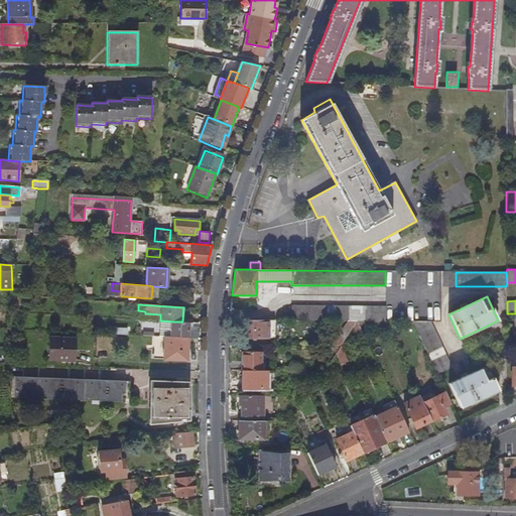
[(291,320),(348,320),(357,321),(384,321),(384,307),(291,306),(291,320)]
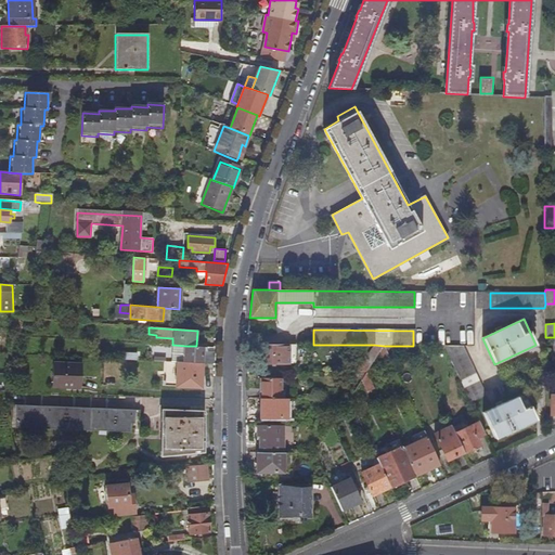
[(184,362),(185,346),(173,345),(172,362),(178,362),(184,362)]
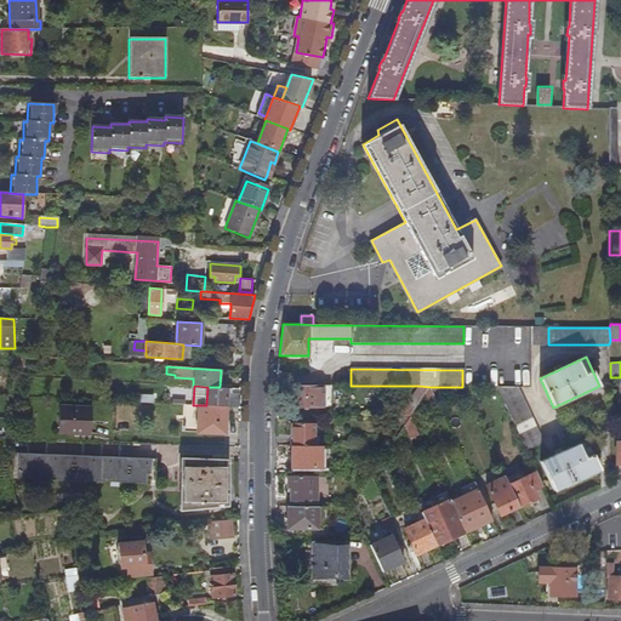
[(294,406),(323,408),(323,386),(295,386),(294,406)]
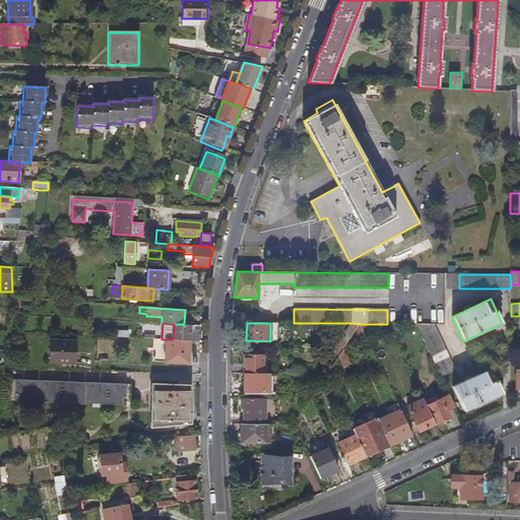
[(190,340),(191,325),(184,324),(174,324),(173,339),(190,340)]
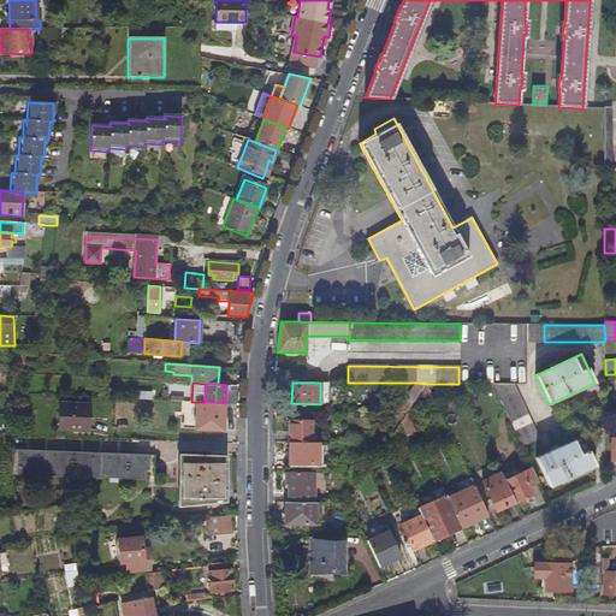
[(492,384),(522,446),(538,438),(513,384),(492,384)]
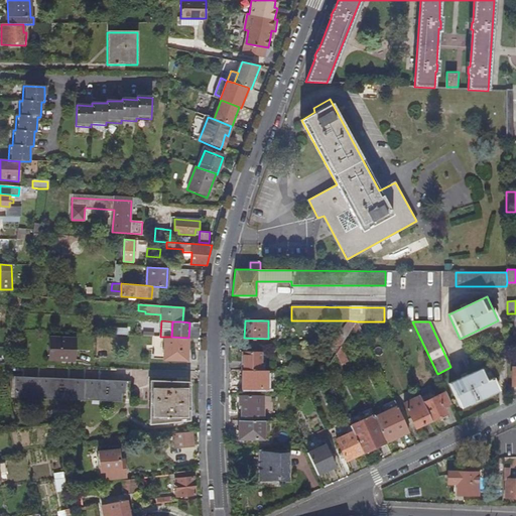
[(187,361),(188,338),(171,337),(165,337),(164,360),(187,361)]
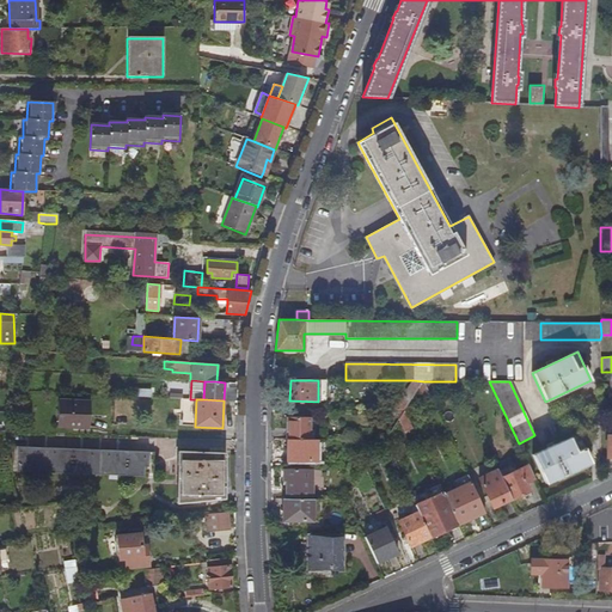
[(91,402),(60,401),(57,426),(90,428),(91,402)]
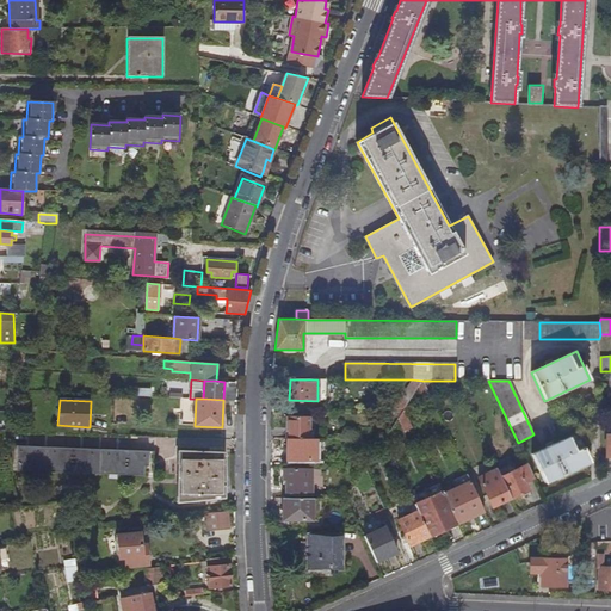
[(287,439),(308,439),(309,417),(287,417),(287,439)]
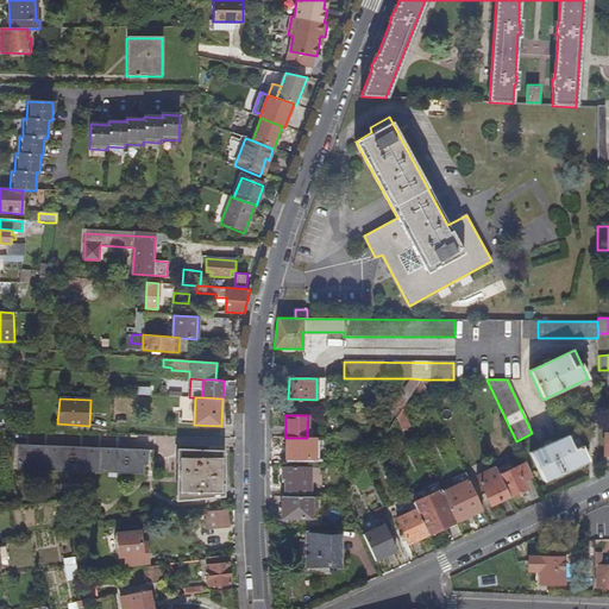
[(588,460),(575,432),(531,453),(544,481),(588,460)]
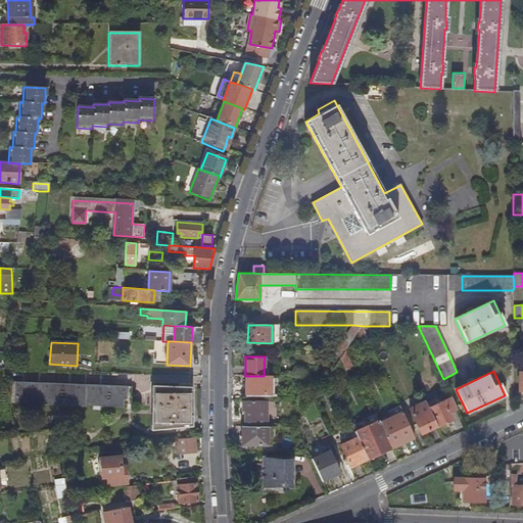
[(244,393),(270,394),(271,376),(264,376),(245,376),(244,393)]
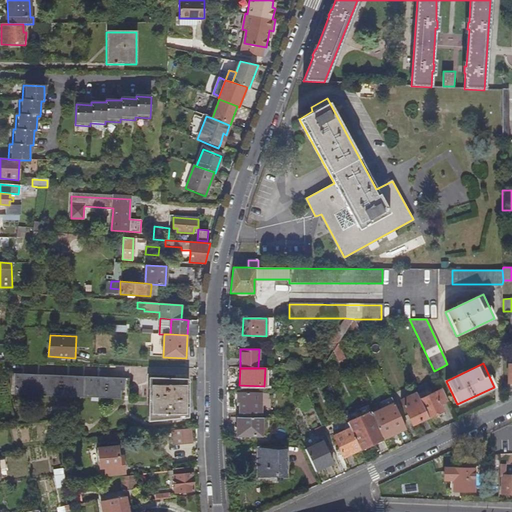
[(129,382),(16,377),(16,394),(128,400),(129,382)]
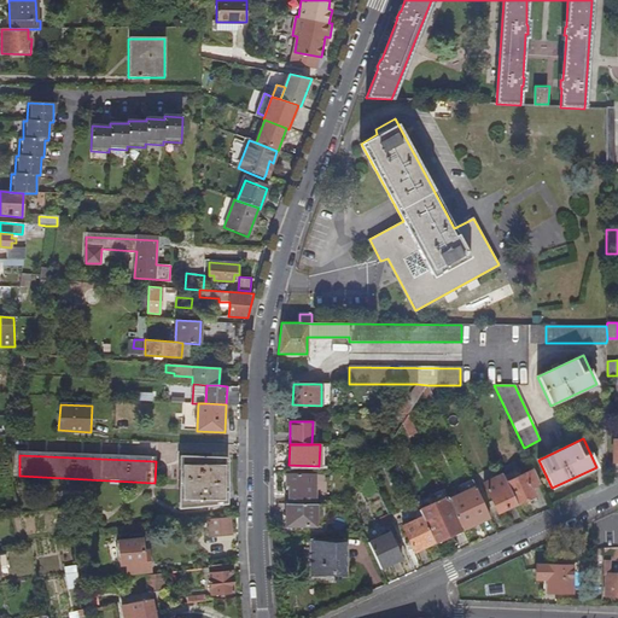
[(225,506),(226,456),(184,455),(184,470),(181,470),(181,489),(182,489),(182,509),(225,506)]
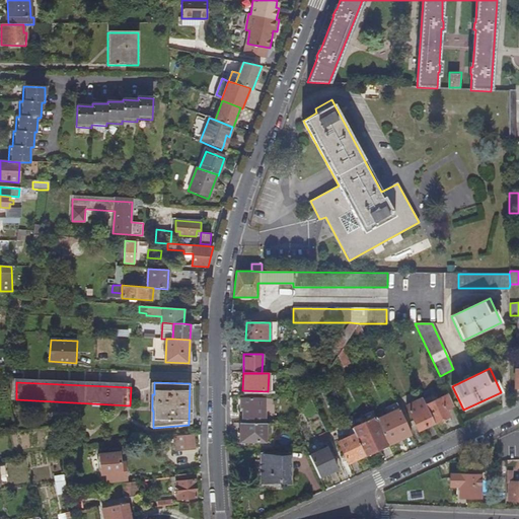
[(434,423),(449,416),(446,410),(453,405),(448,394),(435,400),(426,404),(434,423)]
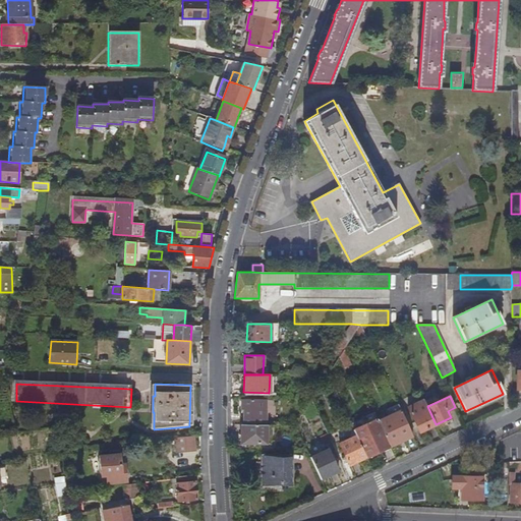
[(427,406),(437,402),(435,397),(424,401),(427,406)]
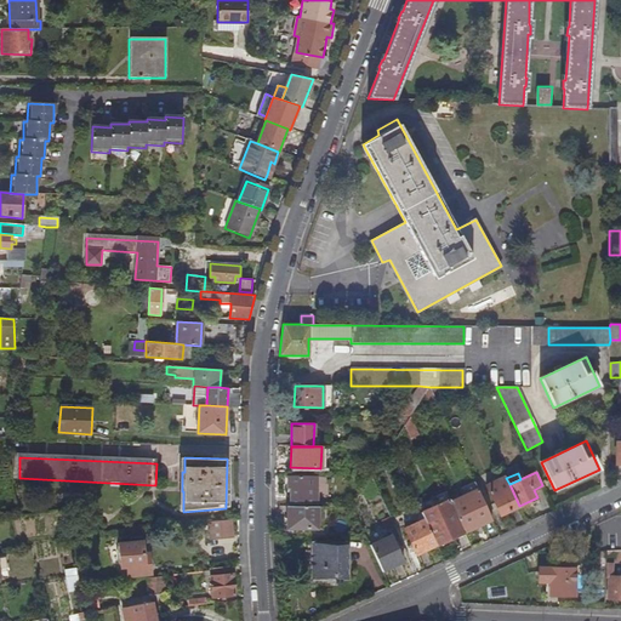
[(290,506),(317,506),(317,477),(288,476),(288,488),(291,488),(290,506)]
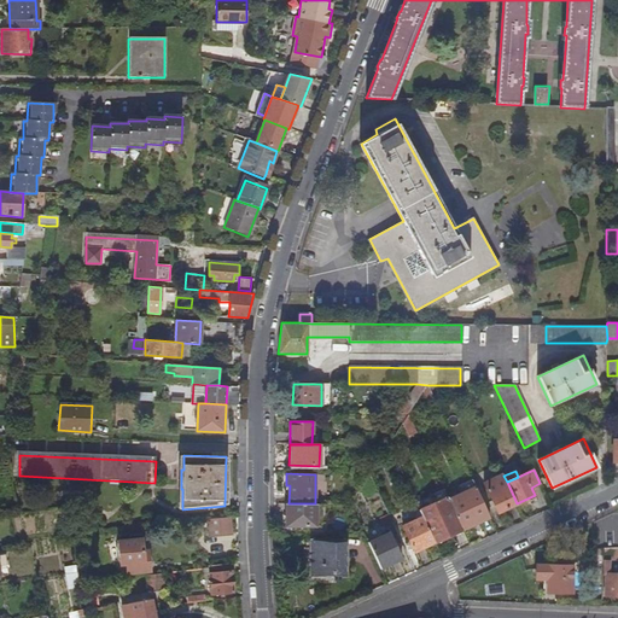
[(497,513),(517,503),(507,482),(503,476),(503,474),(483,483),(497,513)]
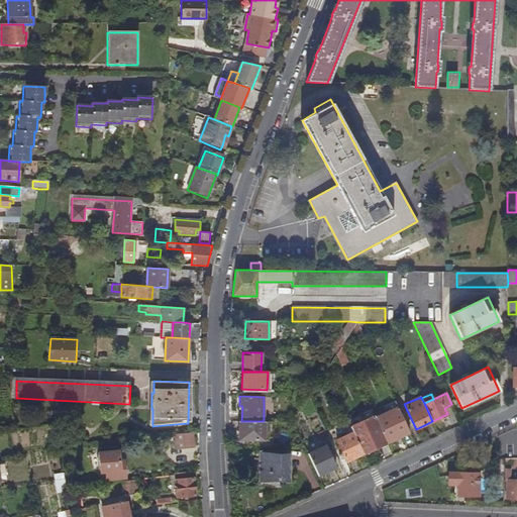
[(387,444),(410,433),(398,408),(376,419),(387,444)]
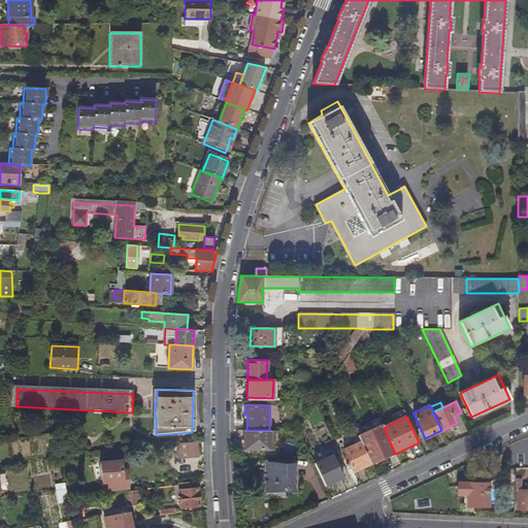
[(372,464),(395,454),(384,428),(382,425),(359,436),(361,441),(372,464)]
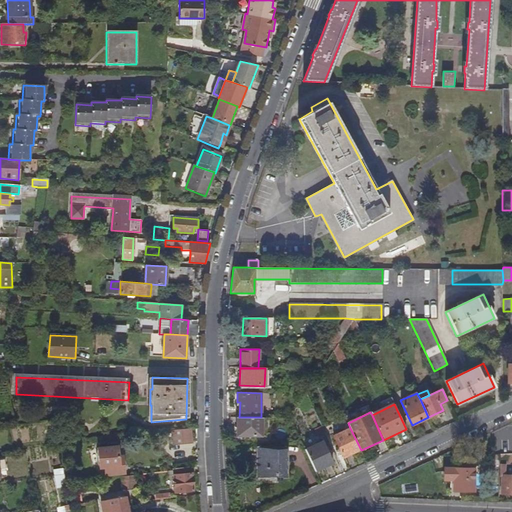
[(245,436),(261,437),(261,418),(261,417),(239,417),(237,417),(237,432),(245,432),(245,436)]
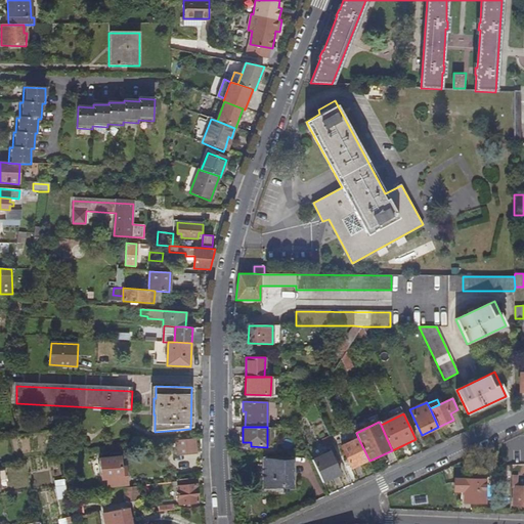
[(351,469),(369,461),(358,438),(341,446),(351,469)]
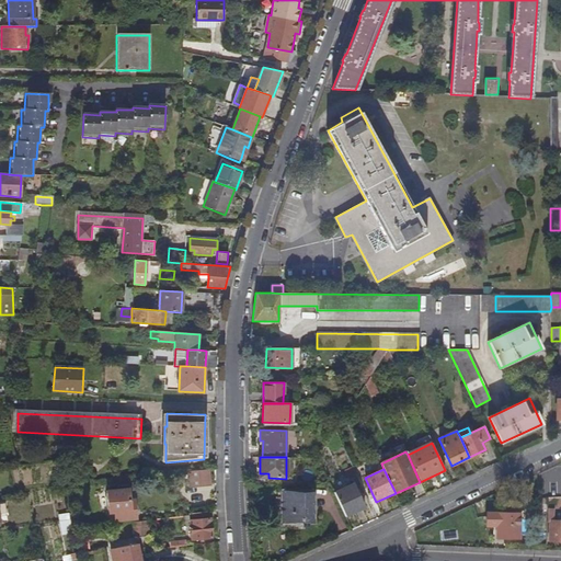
[(204,485),(203,471),(190,471),(192,487),(204,485)]
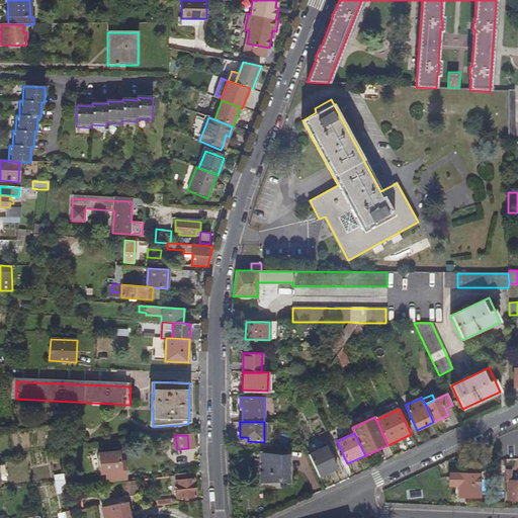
[(309,455),(319,477),(335,468),(326,447),(309,455)]
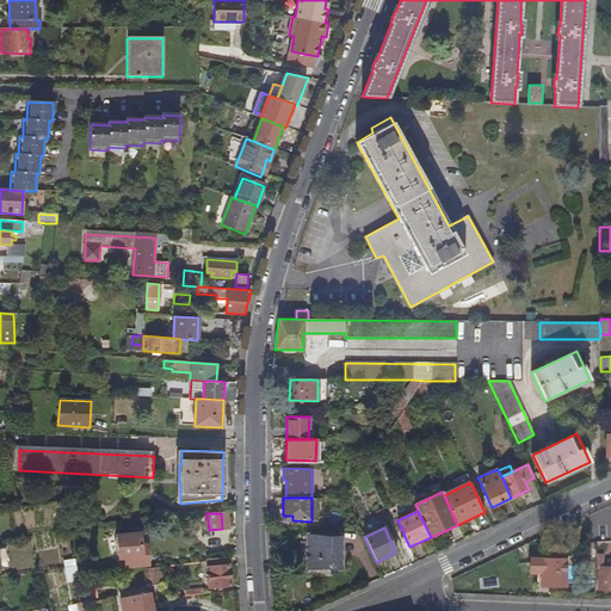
[(141,532),(116,535),(118,559),(124,559),(125,568),(148,566),(146,544),(142,544),(141,532)]
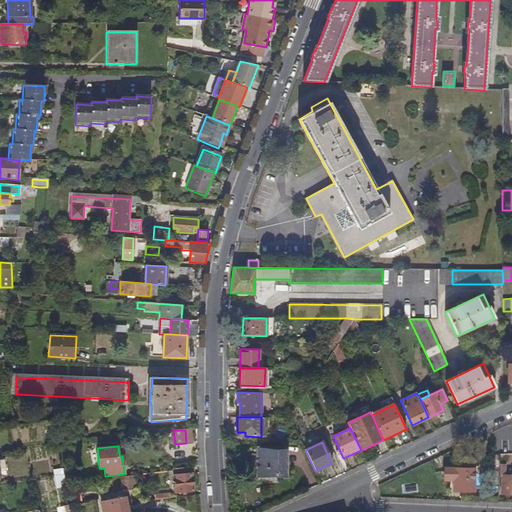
[(285,477),(285,449),(259,449),(258,477),(285,477)]
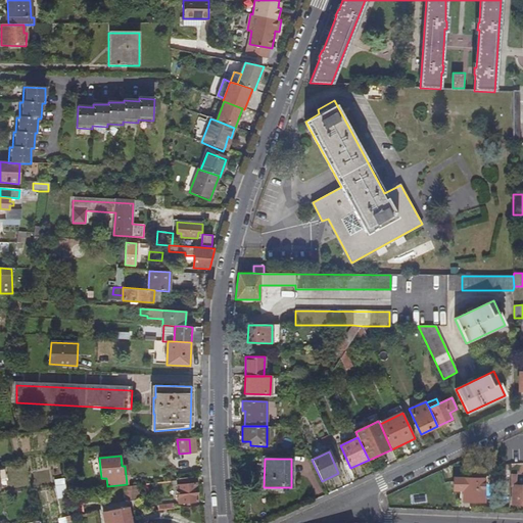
[(522,463),(511,464),(511,475),(511,486),(513,486),(512,505),(522,505),(522,485),(518,485),(518,474),(522,474),(522,463)]
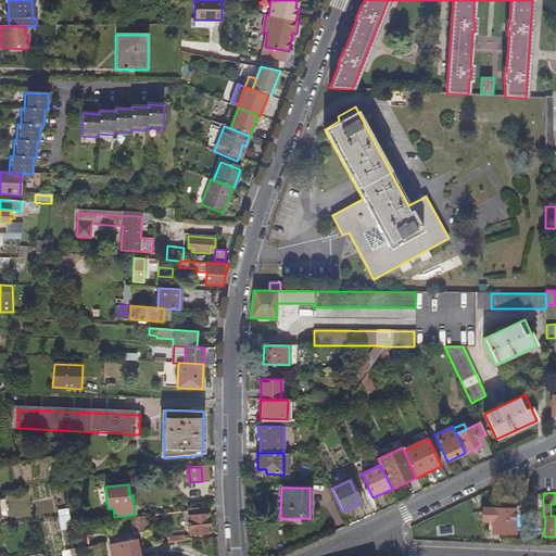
[(543,505),(543,493),(534,493),(534,505),(543,505)]
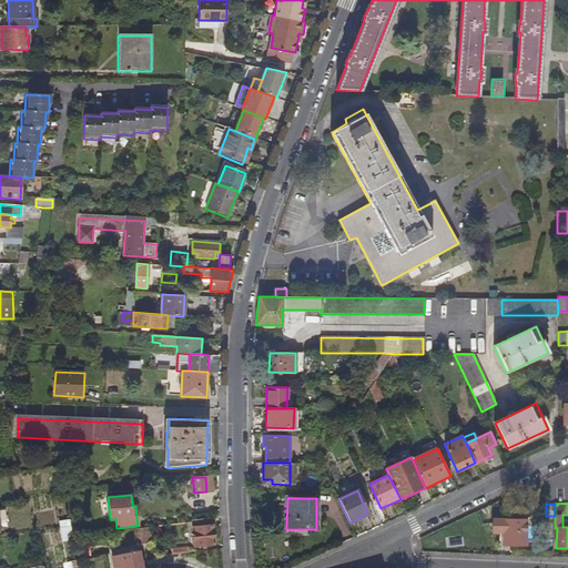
[(555,528),(555,516),(546,516),(543,516),(543,527),(555,528)]
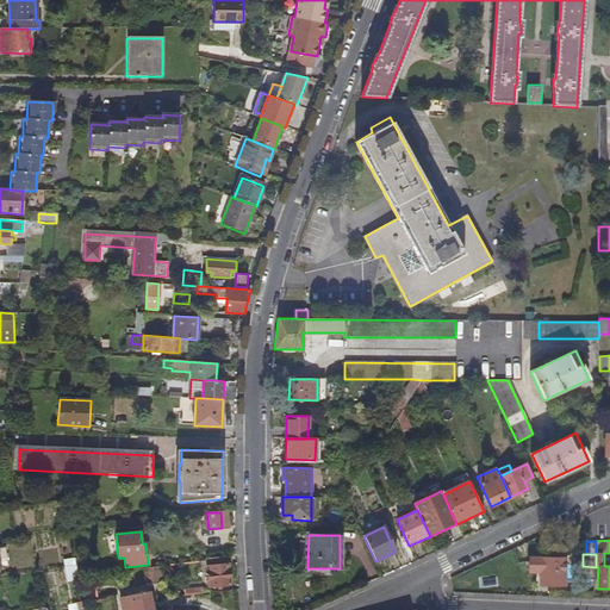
[(229,558),(229,555),(207,558),(207,560),(209,587),(231,586),(229,558)]
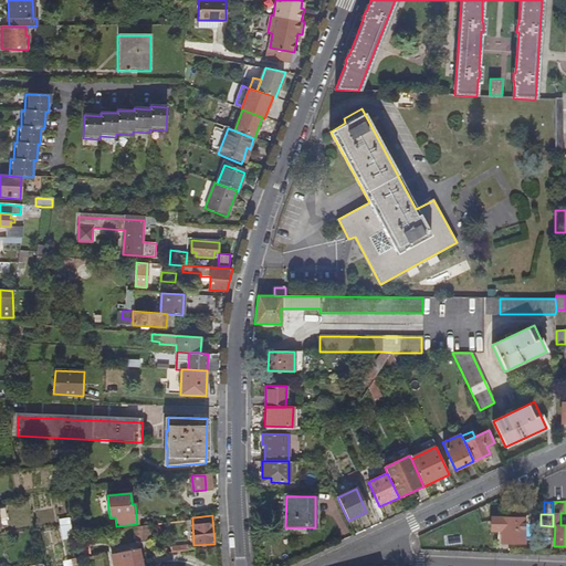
[(526,519),(493,517),(492,530),(502,530),(502,543),(525,543),(526,519)]
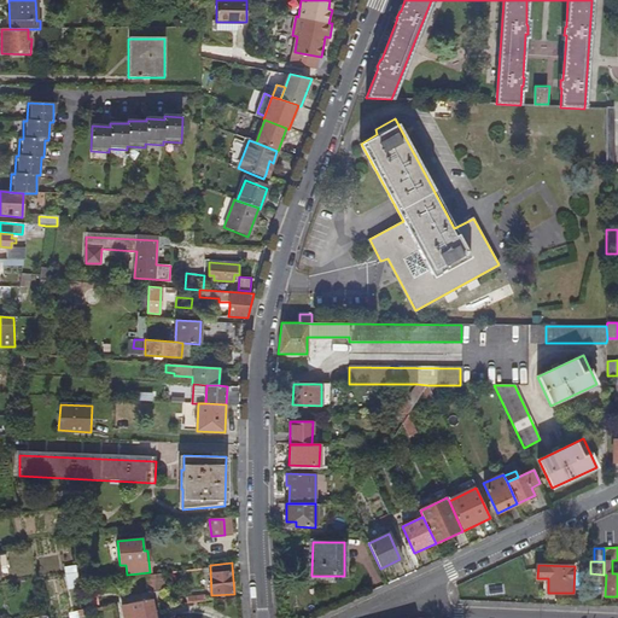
[(86,581),(85,566),(75,566),(76,573),(77,582),(86,581)]
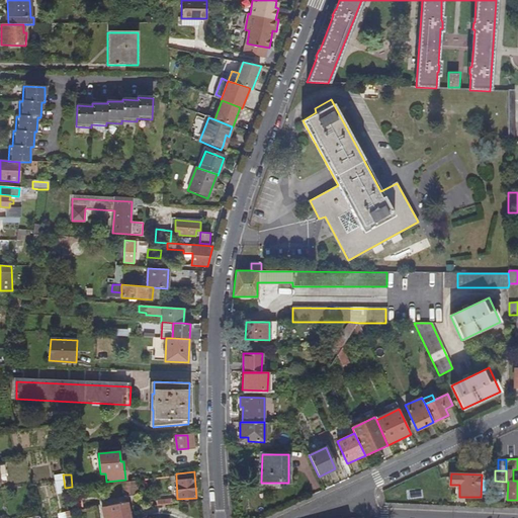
[(137,482),(123,483),(124,498),(138,496),(137,482)]
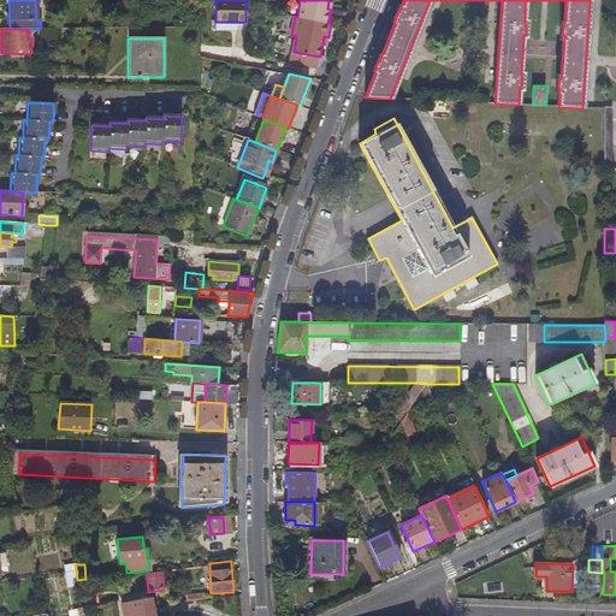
[(154,615),(150,598),(122,604),(124,615),(154,615)]
